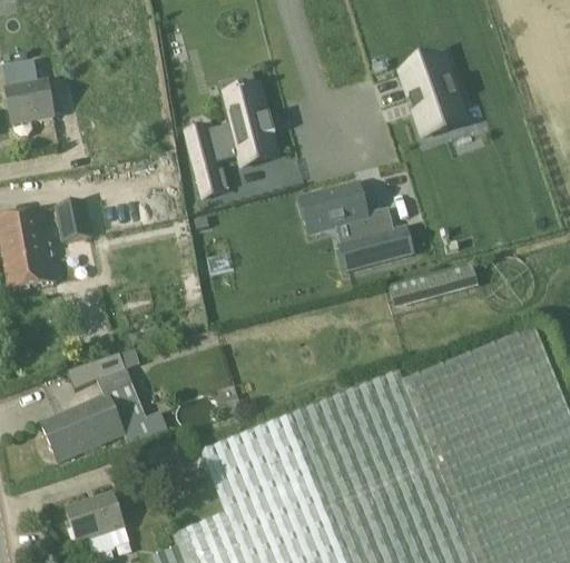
[(443,56),(401,69),(422,132),(448,125),(445,120),(463,115),(443,56)]
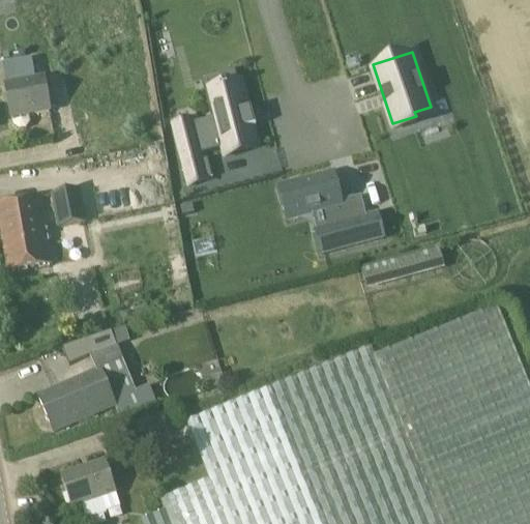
[(34,78),(34,75),(29,55),(4,59),(7,82),(5,82),(10,114),(12,114),(13,121),(19,125),(26,124),(31,118),(29,111),(50,108),(50,106),(57,105),(54,87),(47,88),(45,76),(34,78)]
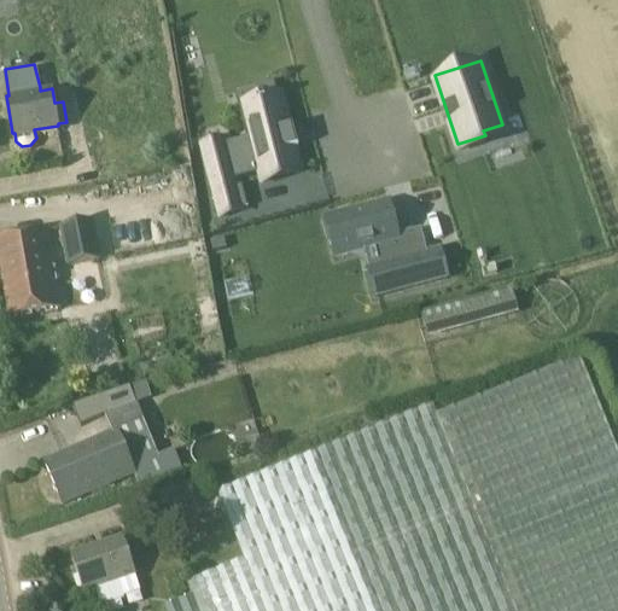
[(225,135),(202,141),(220,211),(243,205),(242,203),(248,202),(242,181),(237,182),(234,175),(260,169),(262,178),(299,168),(293,144),(297,143),(292,122),(289,123),(280,93),(249,102),(261,147),(231,155),(225,135)]
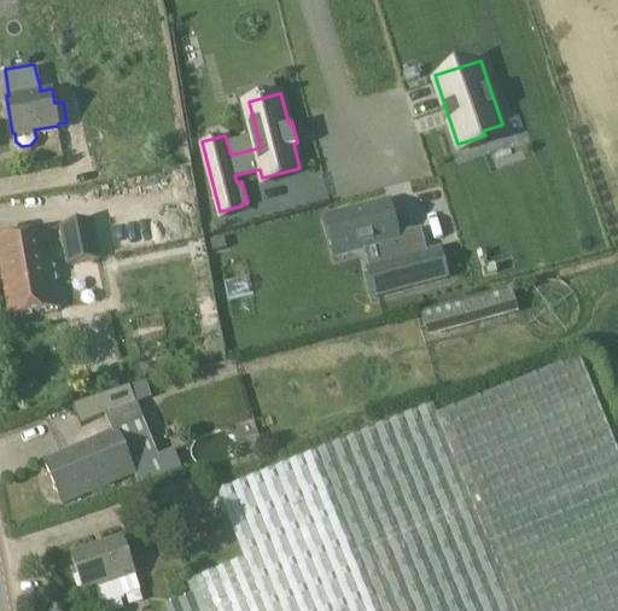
[(388,198),(326,214),(336,251),(380,239),(385,259),(367,263),(374,291),(447,273),(439,244),(402,254),(397,236),(388,198)]
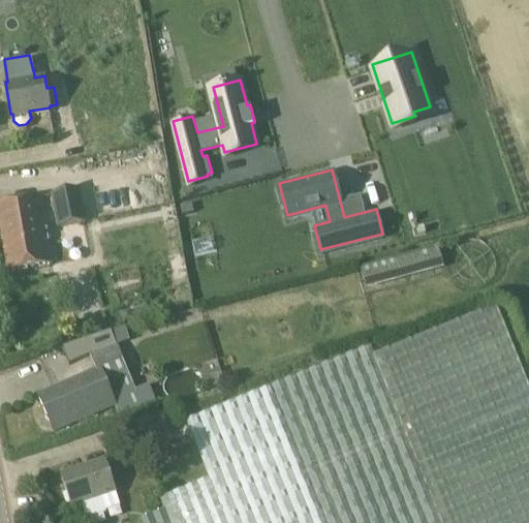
[(58,222),(85,217),(79,184),(51,190),(58,222)]
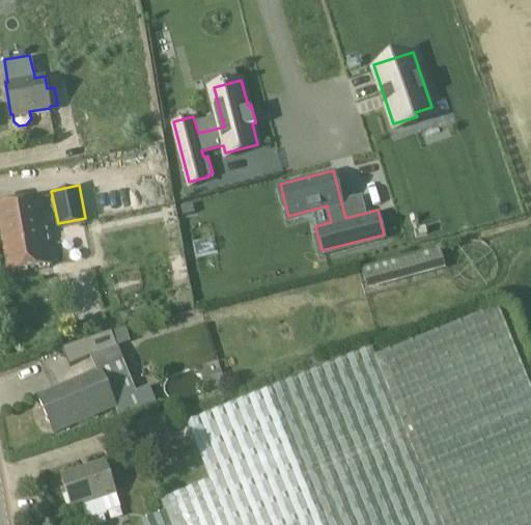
[(0,199),(0,227),(7,269),(52,260),(40,193),(0,199)]
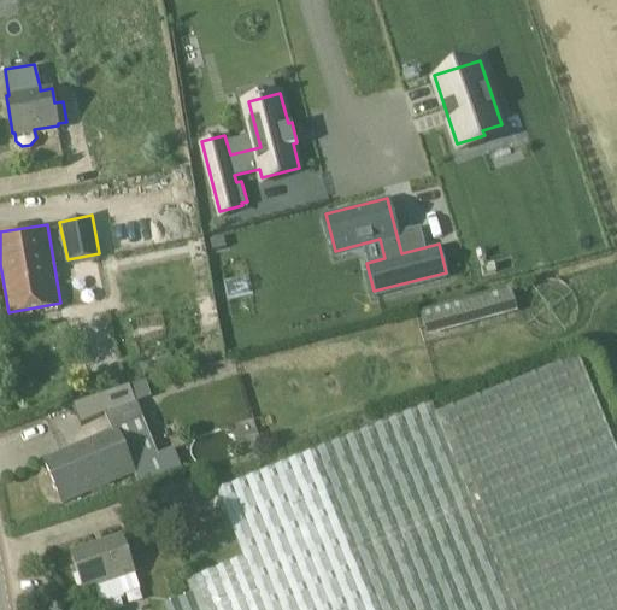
[(421,306),(427,330),(516,306),(509,282),(421,306)]
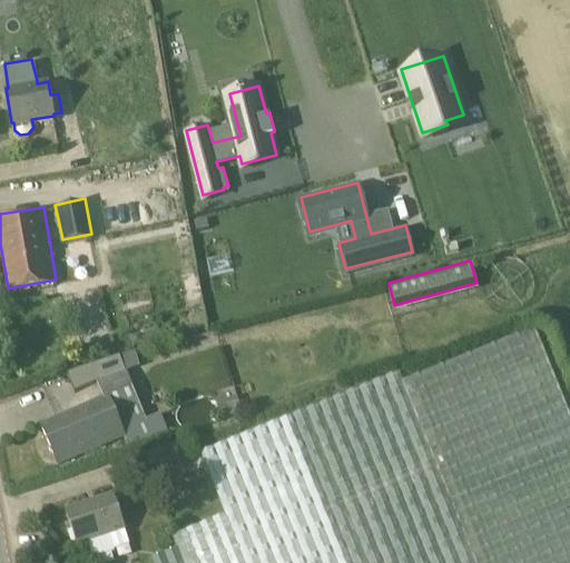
[(569,562),(569,411),(534,324),(402,377),(399,368),(199,448),(224,511),(170,531),(176,544),(150,554),(153,562),(569,562)]
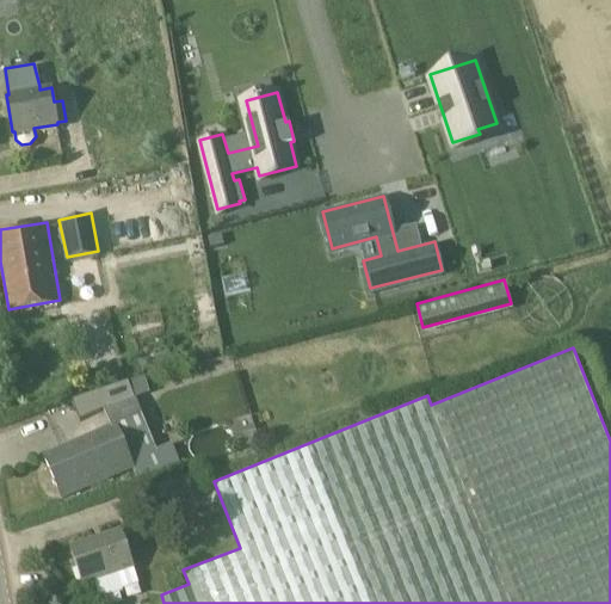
[(146,374),(128,378),(71,396),(72,402),(78,415),(102,406),(109,421),(43,450),(62,494),(133,463),(137,476),(180,460),(171,439),(156,445),(134,394),(150,389),(146,374)]
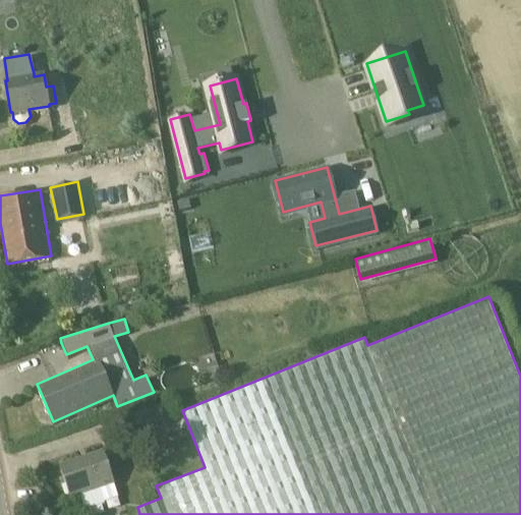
[(118,494),(113,480),(103,448),(60,462),(70,495),(78,492),(82,505),(87,508),(104,501),(106,498),(118,494)]
